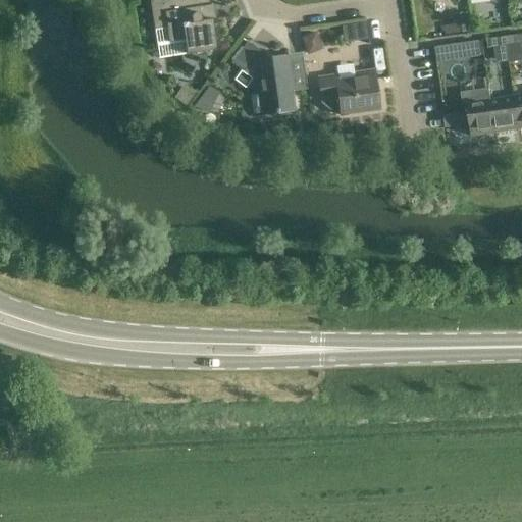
[(184,41),(186,55),(216,50),(208,0),(158,0),(150,1),(154,30),(167,28),(184,41)]
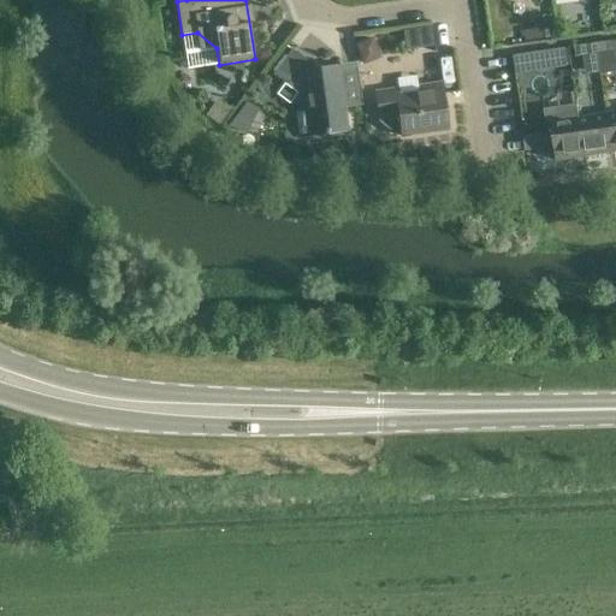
[(552,15),(533,17),(537,40),(556,37),(552,15)]
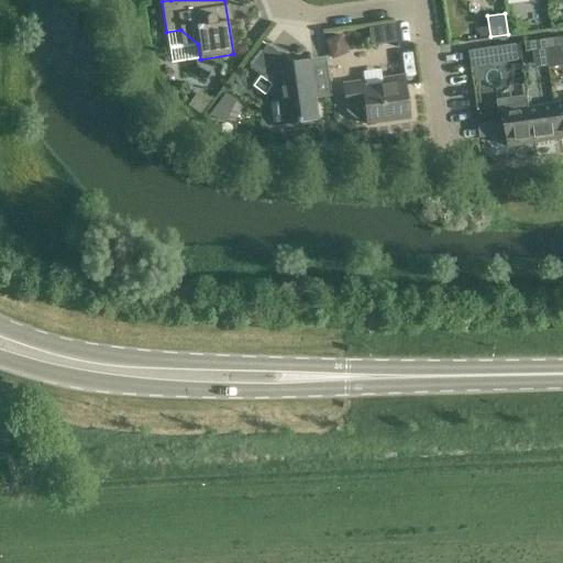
[(389,26),(373,29),(374,37),(383,44),(392,42),(389,26)]
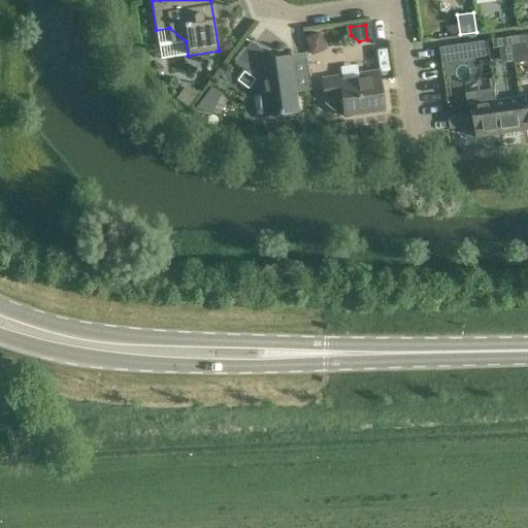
[(319,33),(303,39),(310,57),(326,50),(319,33)]
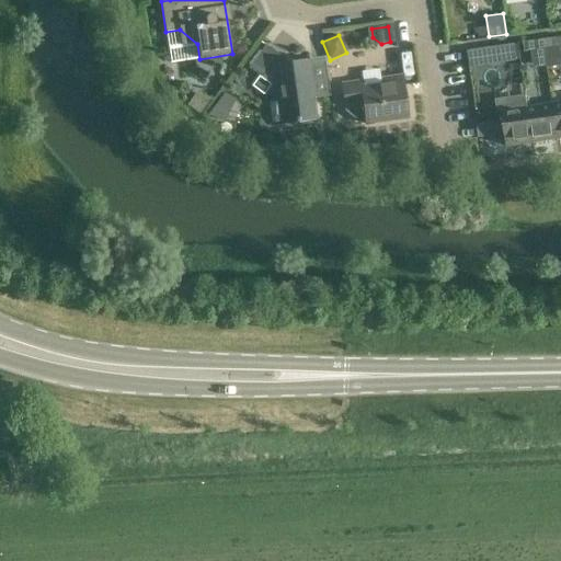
[(544,39),(545,49),(546,61),(557,59),(553,38),(544,39)]
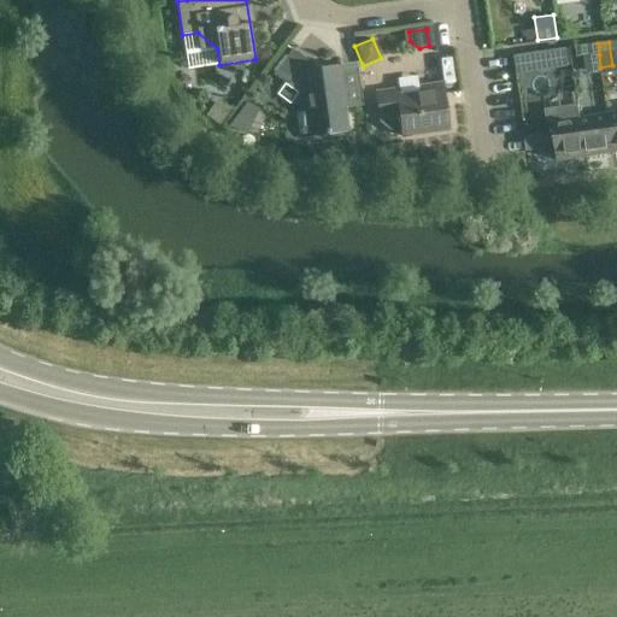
[(576,58),(599,54),(598,43),(575,47),(576,58)]
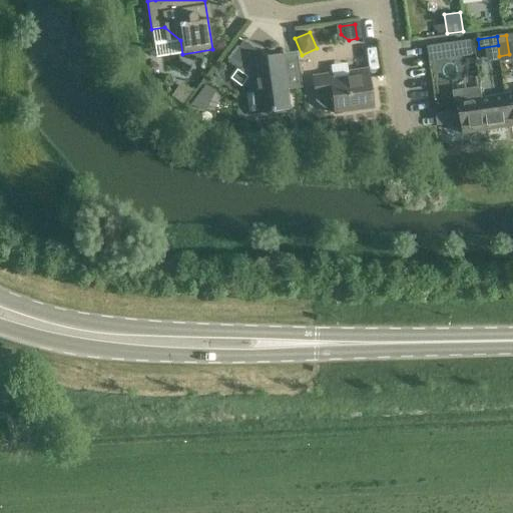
[(251,91),(254,90),(254,92),(245,93),(248,114),(273,111),(273,108),(288,106),(280,56),(265,58),(242,41),(226,62),(237,70),(251,68),(252,75),(248,76),(242,85),(251,91)]
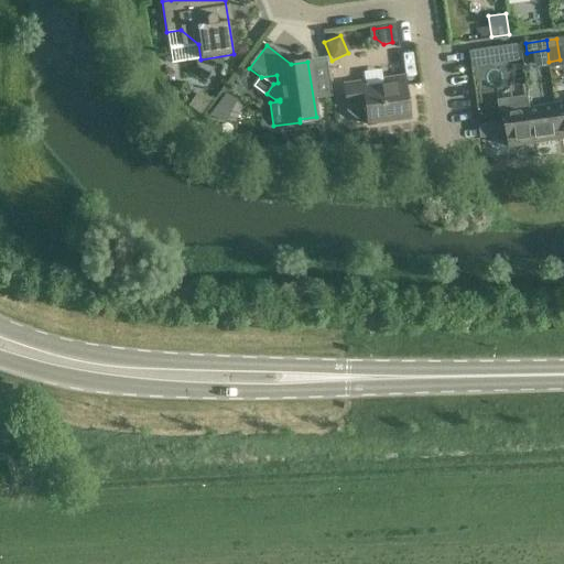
[(484,49),(469,51),(470,66),(486,64),(484,49)]
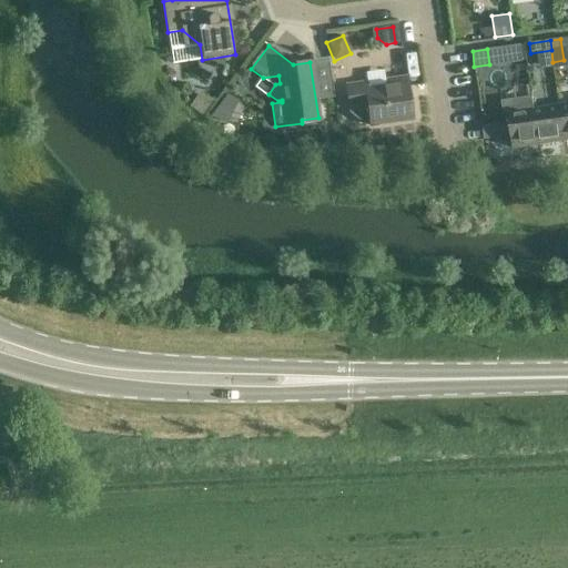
[(387,85),(368,89),(366,81),(345,84),(350,113),(358,120),(368,119),(369,125),(413,120),(406,78),(386,80),(387,85)]
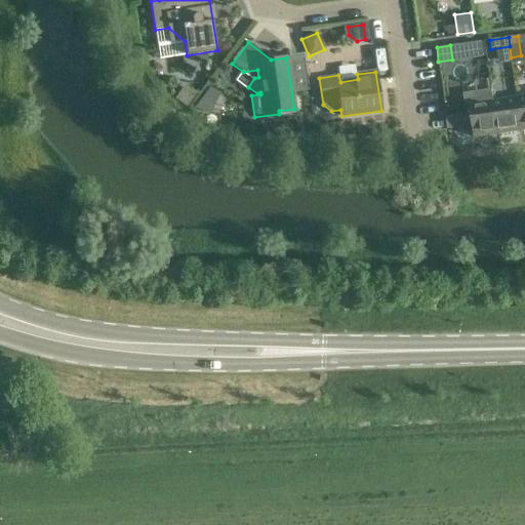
[(209,87),(201,98),(214,106),(220,93),(209,87)]
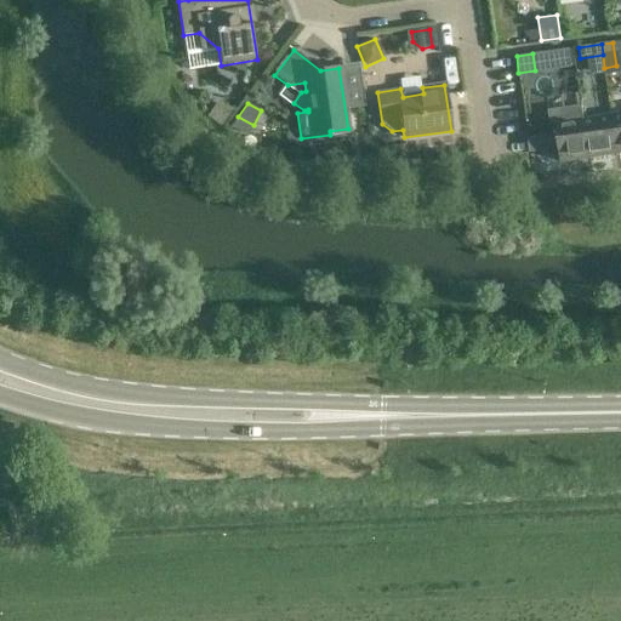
[(562,163),(590,159),(584,119),(585,119),(582,106),(548,110),(552,135),(528,138),(530,153),(559,149),(562,163)]
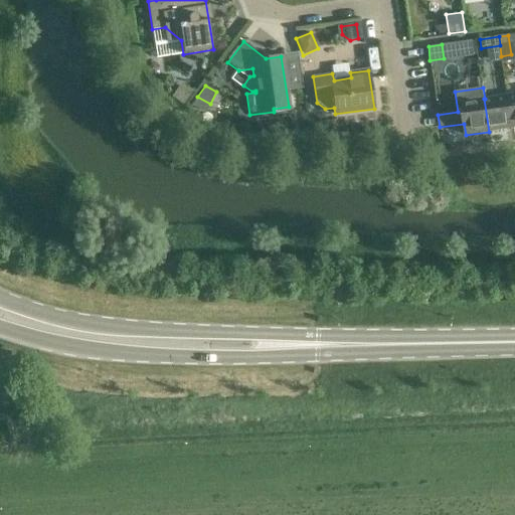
[(507,96),(485,99),(484,99),(489,132),(512,128),(507,96)]
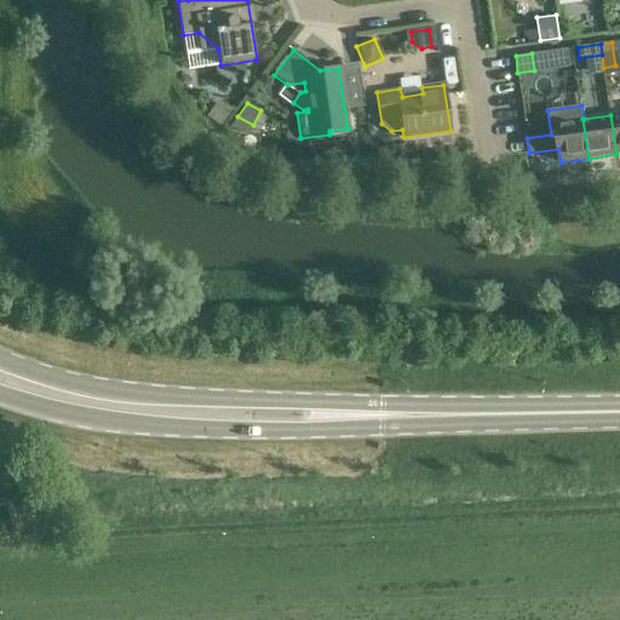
[(549,150),(534,153),(535,164),(551,161),(549,150)]
